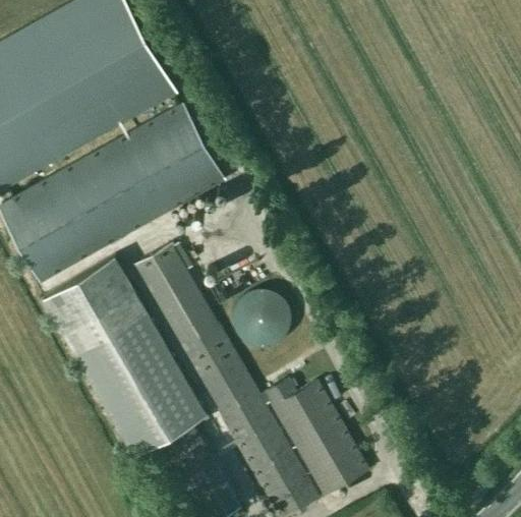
[(0,191),(177,94),(124,0),(74,0),(0,41),(0,191)]
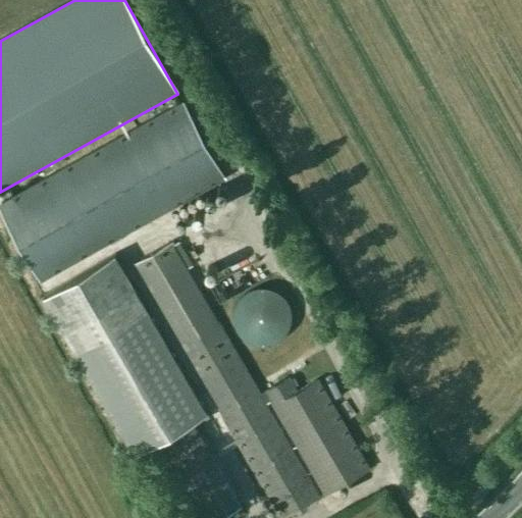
[(222,182),(179,105),(0,205),(43,281),(222,182)]
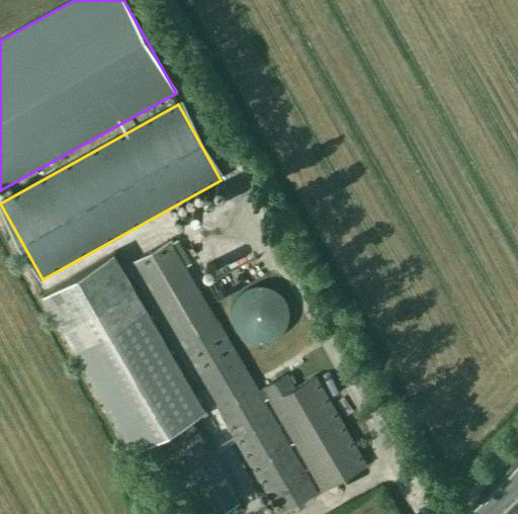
[(133,263),(178,341),(278,513),(287,513),(316,497),(261,402),(268,398),(323,492),(365,466),(314,378),(293,391),(285,376),(256,394),(208,311),(168,243),(133,263)]
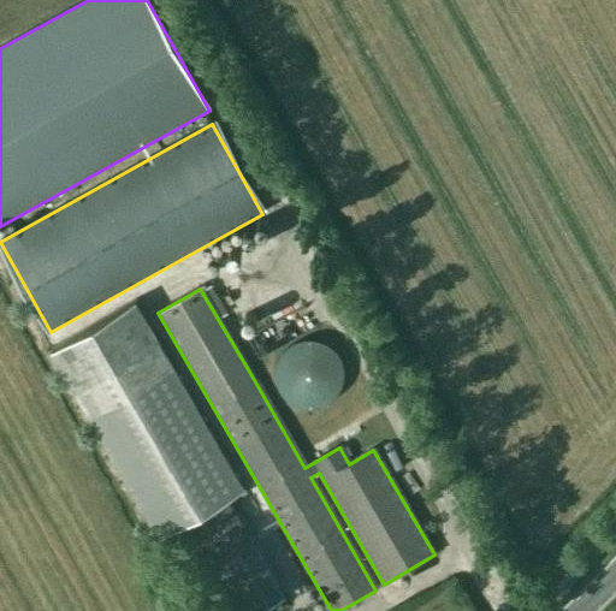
[(51,350),(83,405),(160,538),(243,490),(135,302),(51,350)]
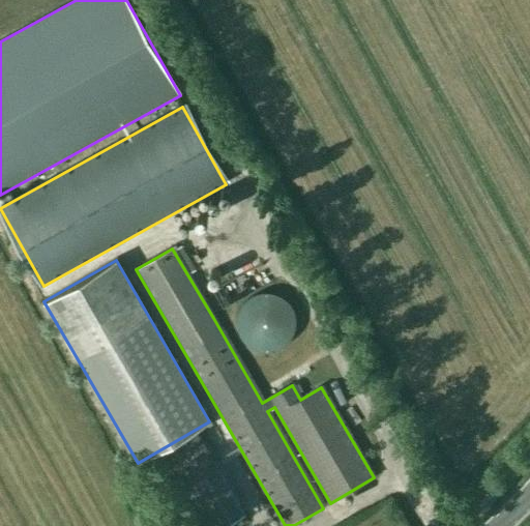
[(277,350),(281,349),(283,347),(286,345),(288,343),(291,339),(293,335),(294,332),(295,329),(295,325),(295,322),(295,320),(295,318),(294,315),(293,312),(292,309),(289,305),(287,303),(285,300),(281,298),(278,296),(274,295),(271,294),(267,294),(264,294),(261,294),(259,294),(257,295),(255,296),(253,297),(249,298),(247,300),(245,302),(243,304),(240,308),(239,310),(238,312),(237,315),(237,317),(236,319),(236,321),(236,323),(236,325),(236,327),(237,329),(237,331),(238,334),(239,337),(240,339),(242,342),(244,343),(246,346),(251,348),(252,349),(255,351),(258,352),(262,352),(264,353),(268,353),(271,352),(272,352),(277,350)]
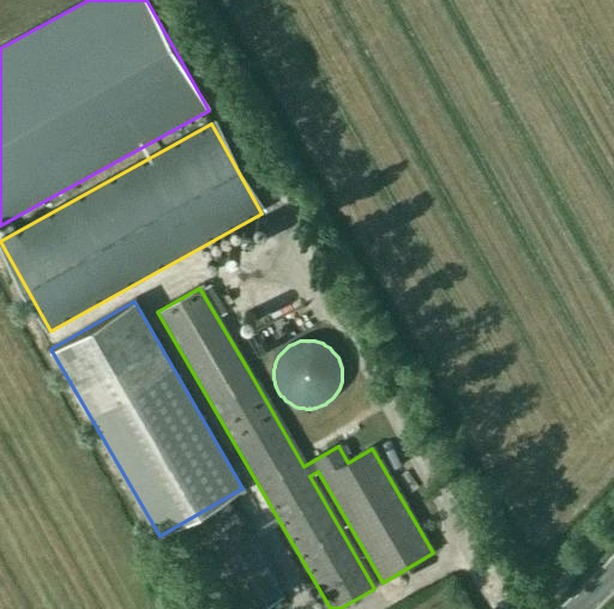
[(262,608),(282,597),(247,535),(205,559),(234,608),(262,608)]
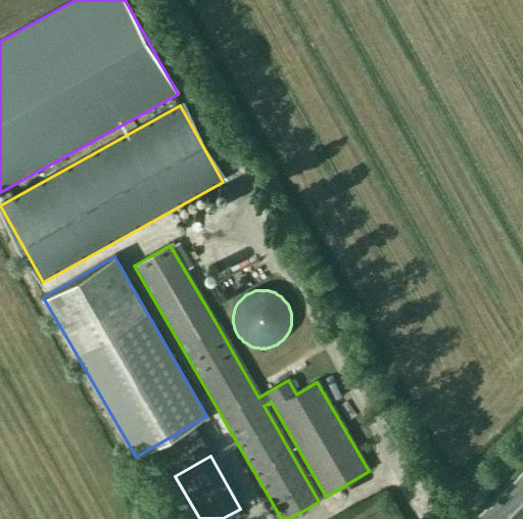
All buildings are outlined.
